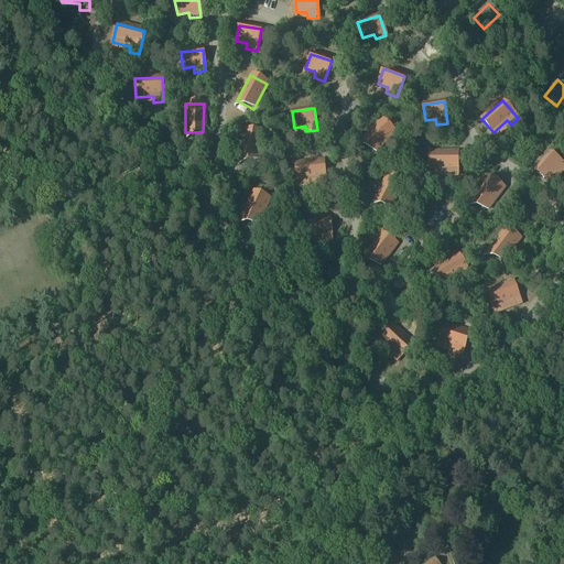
[(381,120),(361,140),(375,153),(394,133),(381,120)]
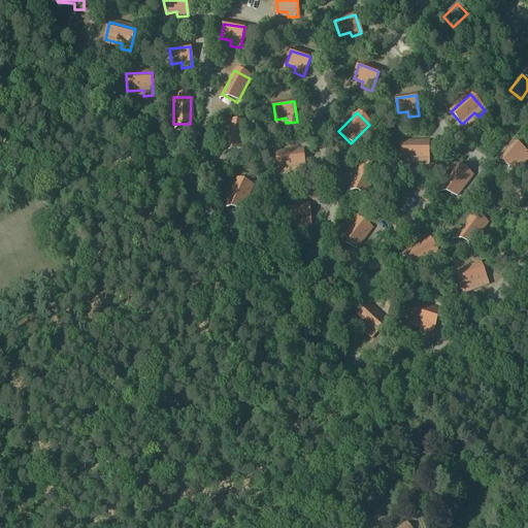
[(223,147),(240,151),(244,125),(228,122),(223,147)]
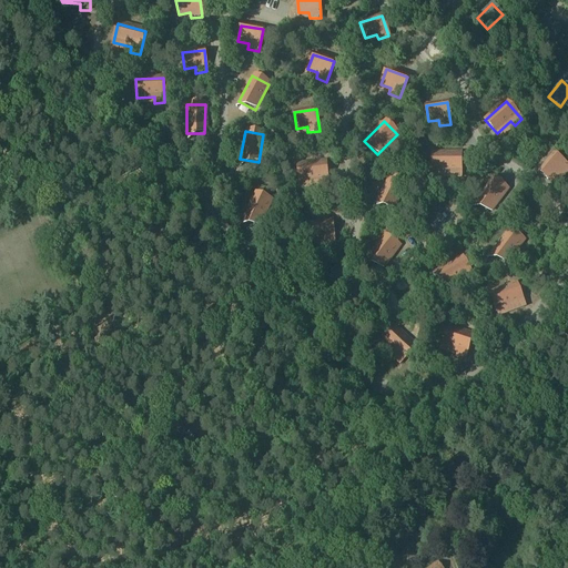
[(433,153),(433,172),(450,172),(450,178),(460,178),(460,153),(433,153)]
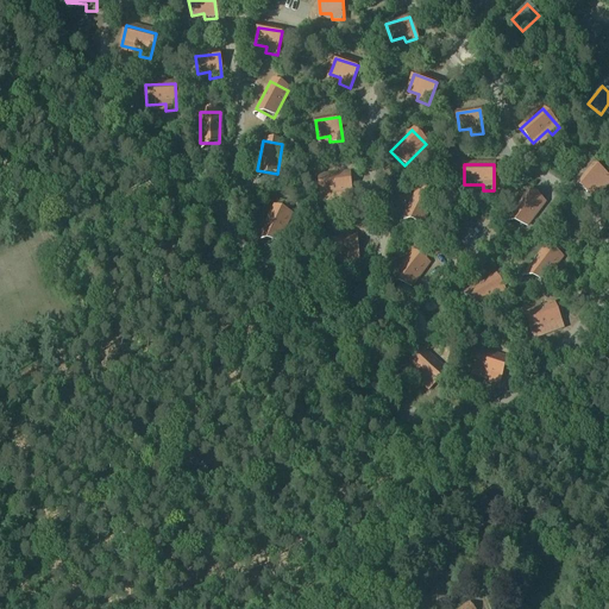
[(576,184),(589,196),(597,187),(602,190),(608,182),(608,180),(592,165),(576,184)]
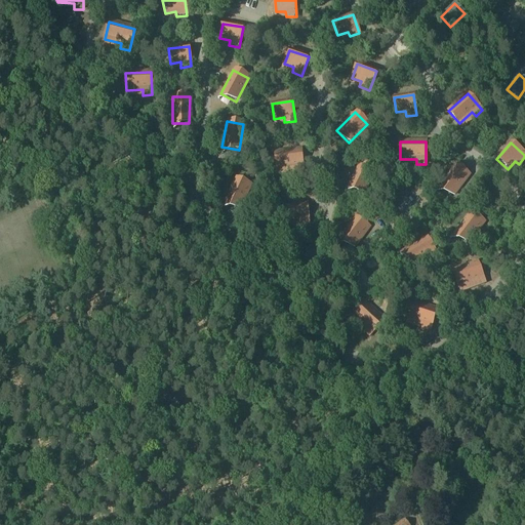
[(275,153),(277,169),(293,168),(294,173),(304,172),(300,150),(275,153)]
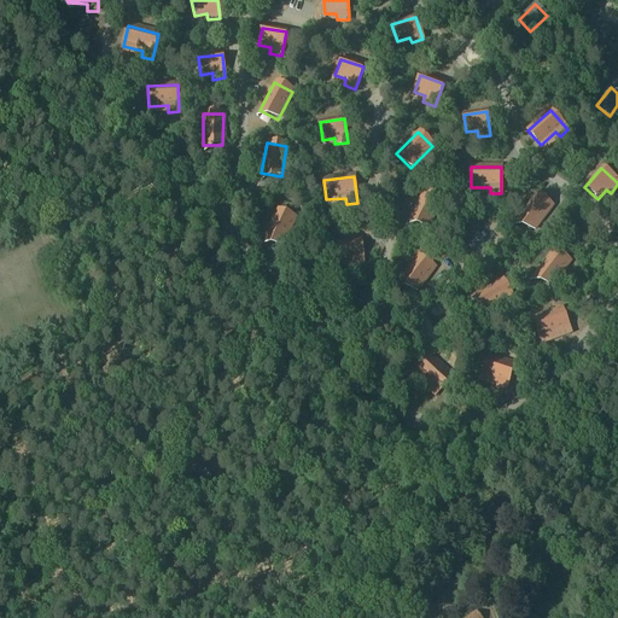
[(409,219),(427,227),(441,200),(424,191),(409,219)]
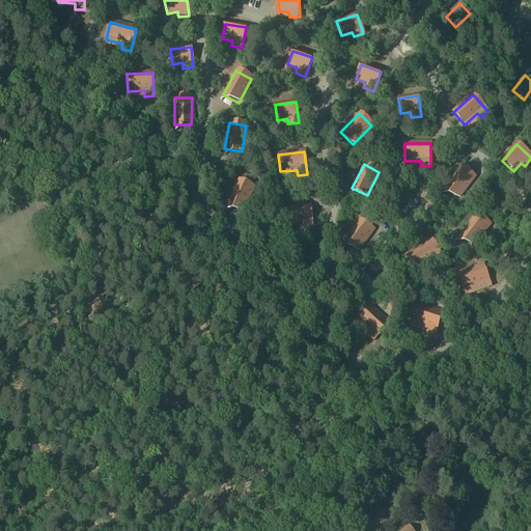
[(444,188),(457,198),(473,177),(459,167),(444,188)]
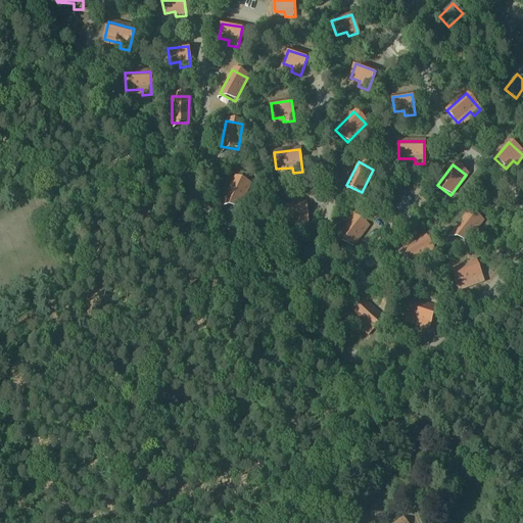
[(234,178),(223,201),(238,208),(249,185),(234,178)]
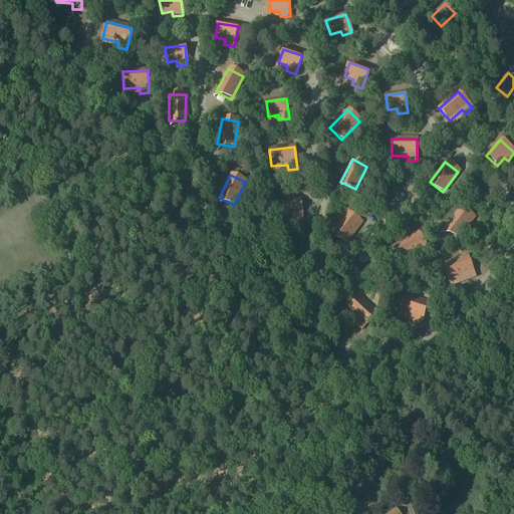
[(275,201),(277,218),(293,216),(293,222),(302,221),(300,199),(275,201)]
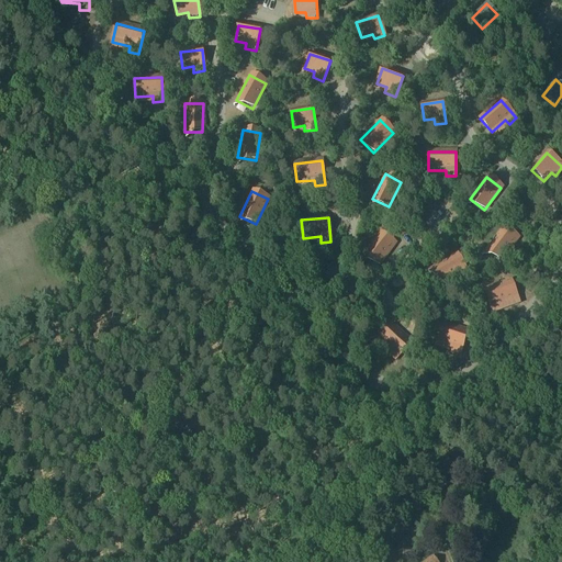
[(486,250),(501,261),(518,238),(503,228),(486,250)]
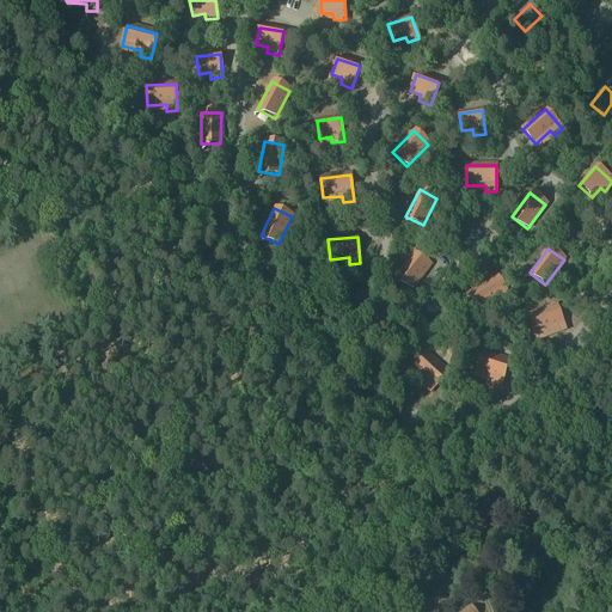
[(395,277),(411,291),(429,265),(414,254),(395,277)]
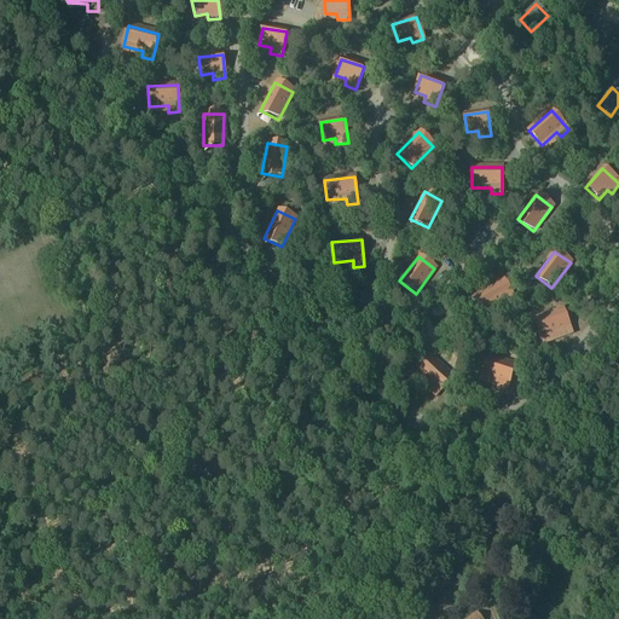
[(502,282),(475,296),(485,314),(512,299),(502,282)]
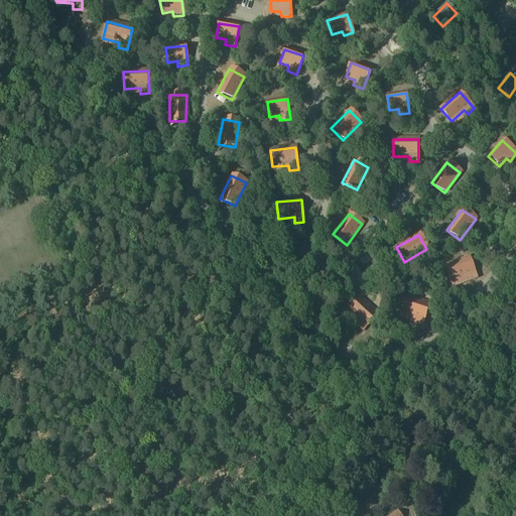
[(467,277),(469,282),(477,279),(470,258),(445,267),(450,283),(467,277)]
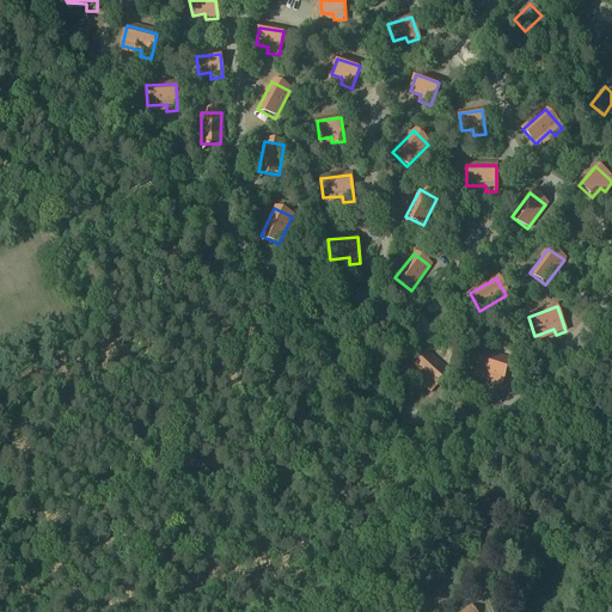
[(481,353),(473,372),(493,378),(490,384),(501,387),(509,362),(481,353)]
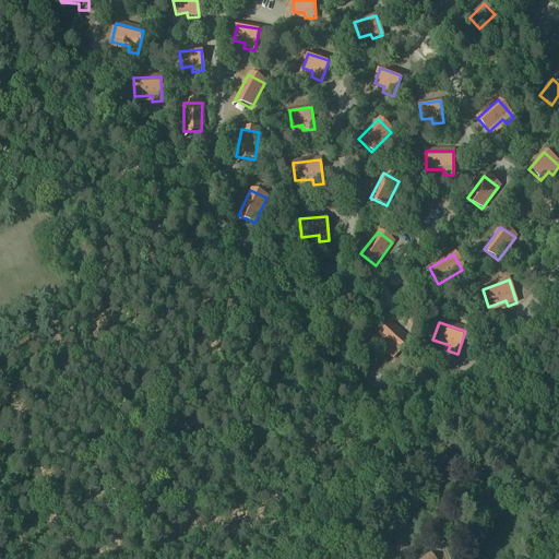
[(389,348),(385,354),(392,360),(408,342),(388,323),(376,336),(389,348)]
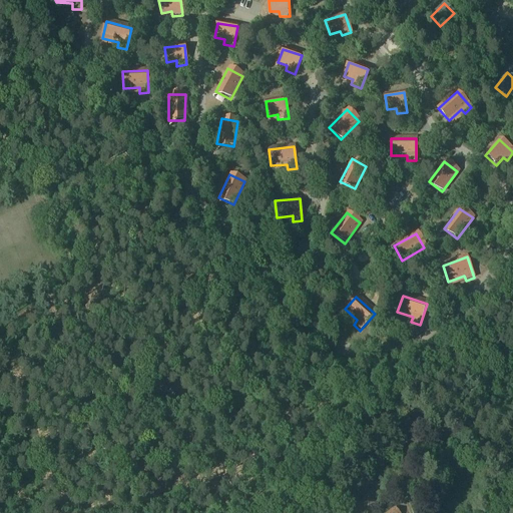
[(361,505),(368,512),(376,504),(368,497),(361,505)]
